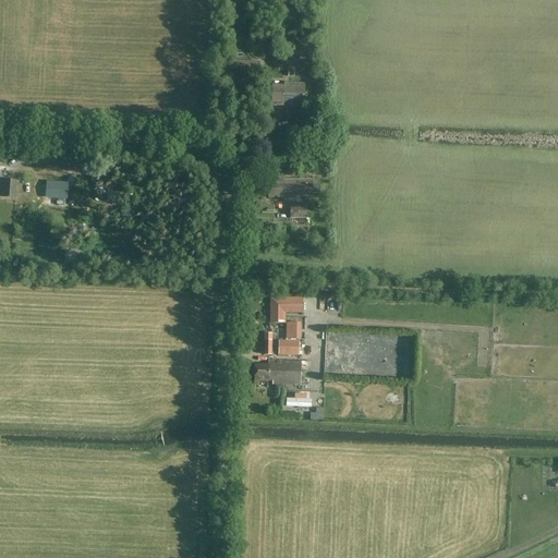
[(259,62),(244,62),(244,74),(258,74),(259,62)]
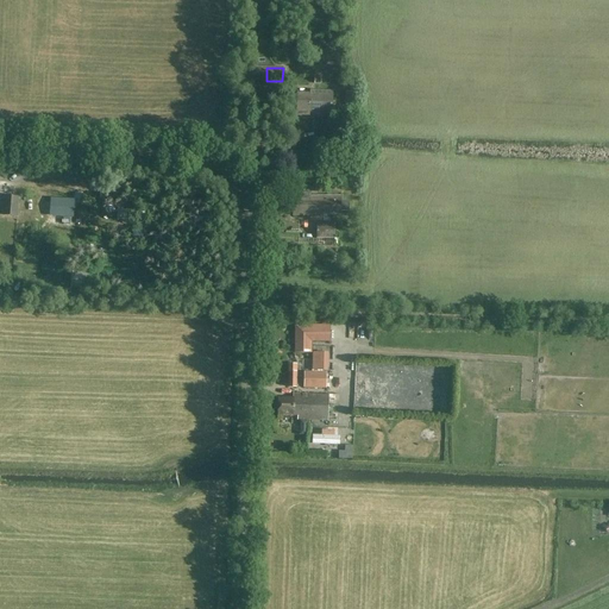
[(331,114),(332,92),(311,90),(309,94),(297,93),(296,115),(308,115),(309,113),(331,114)]
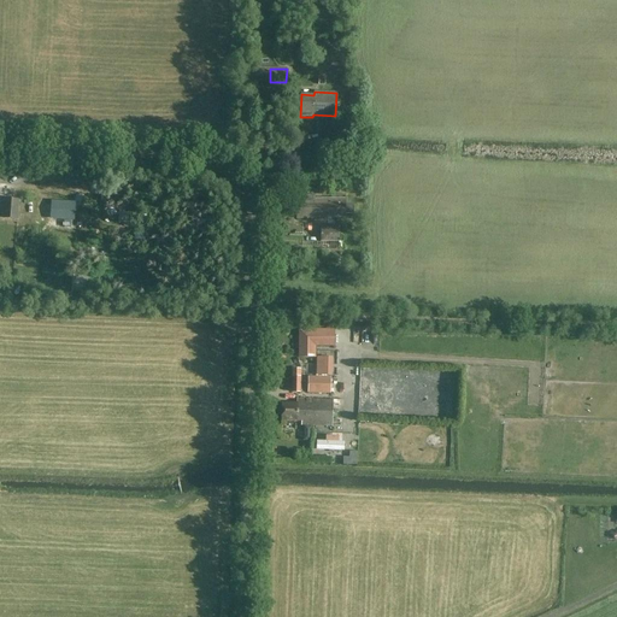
[(360,107),(362,94),(352,93),(351,107),(360,107)]
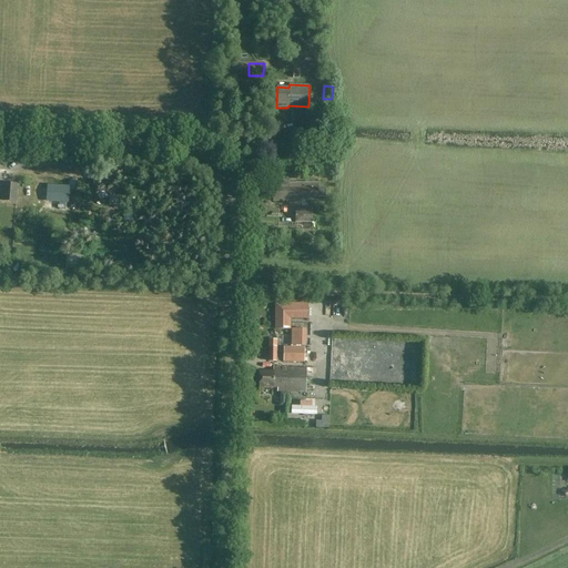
[(325,189),(318,190),(318,183),(288,183),(288,180),(273,180),(273,201),(318,201),(318,199),(325,199),(325,189)]
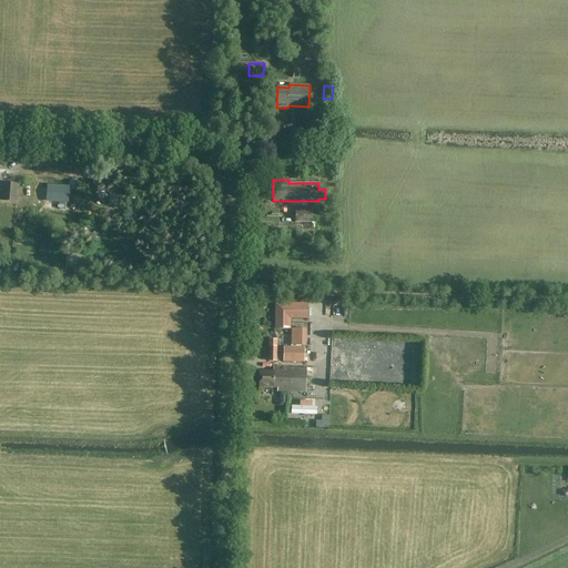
[(3,181),(2,199),(16,200),(17,182),(3,181)]
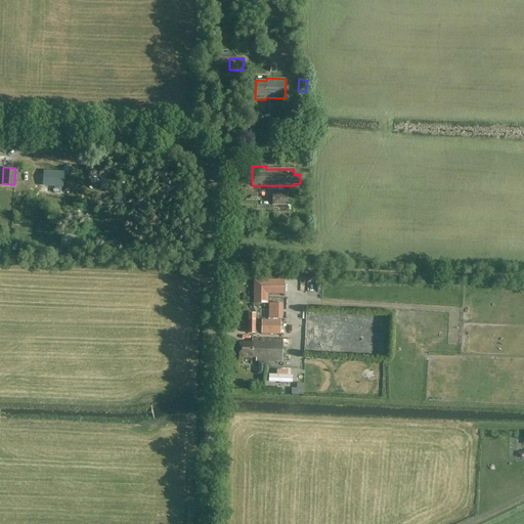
[(272,213),(288,213),(288,191),(272,191),(272,213)]
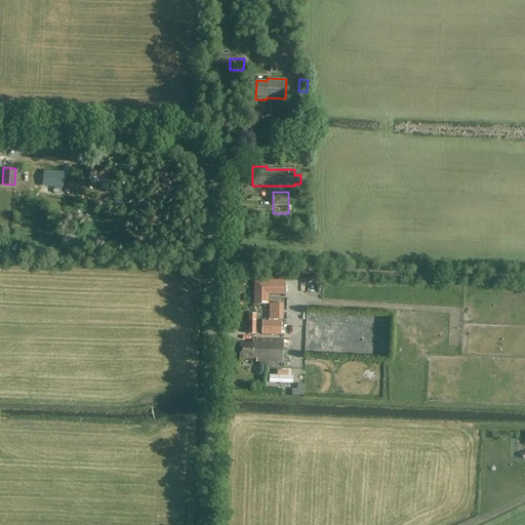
[(284,292),(284,281),(254,281),(254,305),(265,305),(266,291),(284,292)]
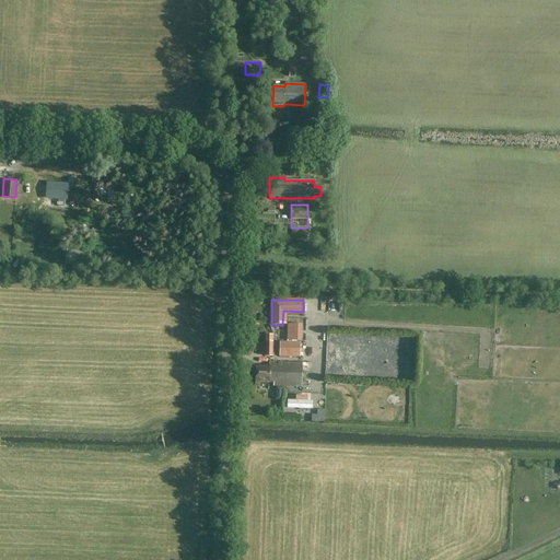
[(288,324),(287,341),(301,341),(302,325),(288,324)]
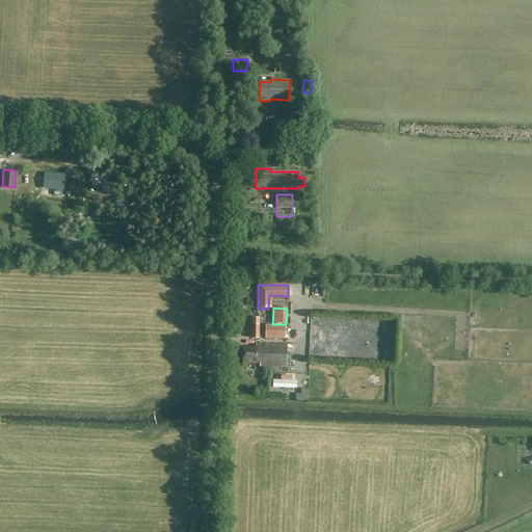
[(265,339),(285,340),(285,326),(265,325),(265,339)]
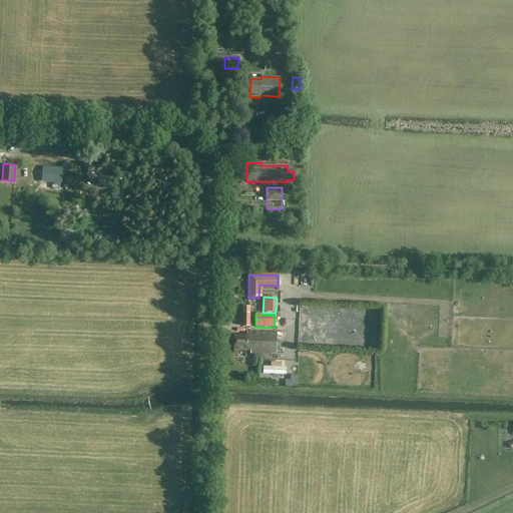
[(277,333),(246,333),(246,336),(234,336),(233,351),(250,351),(250,354),(276,355),(277,333)]
